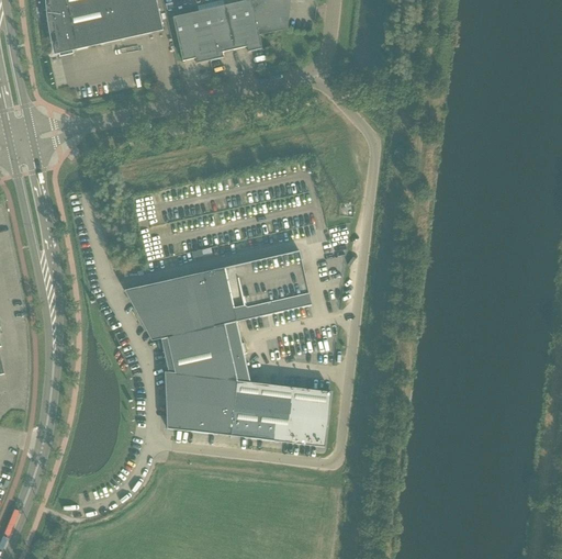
[(54,18),(52,18),(55,29),(54,29),(59,54),(74,52),(72,48),(163,28),(156,0),(51,0),(53,7),(51,7),(54,18)]
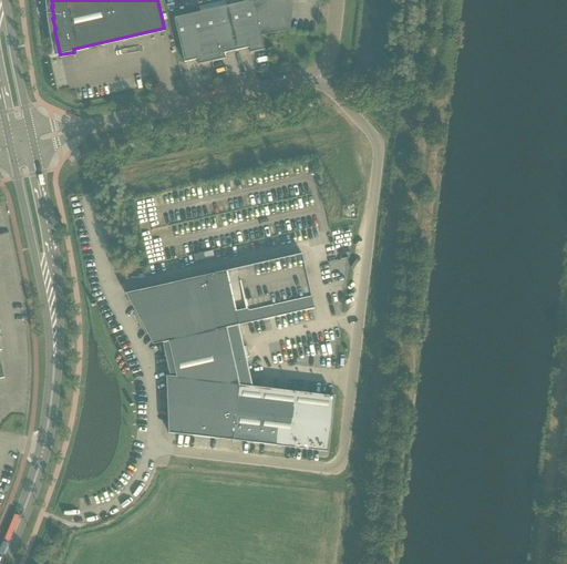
[(264,47),(260,28),(259,28),(253,0),(241,0),(226,3),(236,48),(249,45),(250,49),(249,49),(249,50),(264,47)]
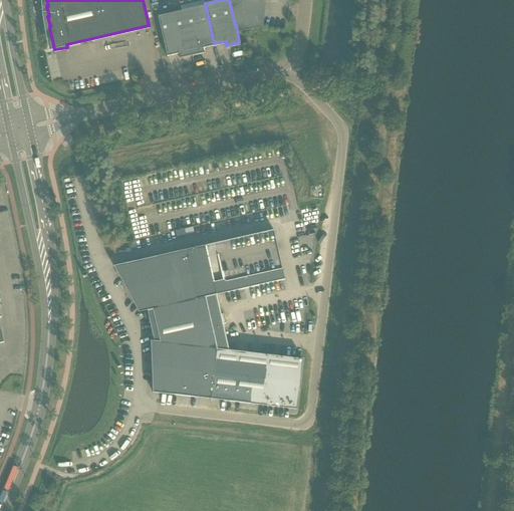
[(229,0),(235,25),(236,25),(258,20),(260,0),(229,0)]
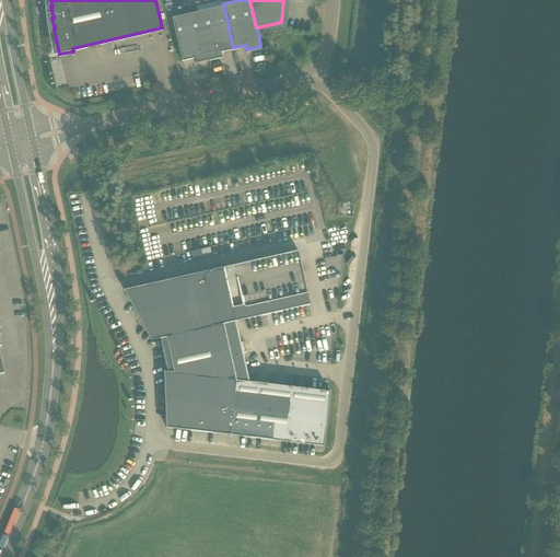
[(221,50),(233,47),(223,3),(198,9),(209,58),(223,55),(222,54),(221,50)]
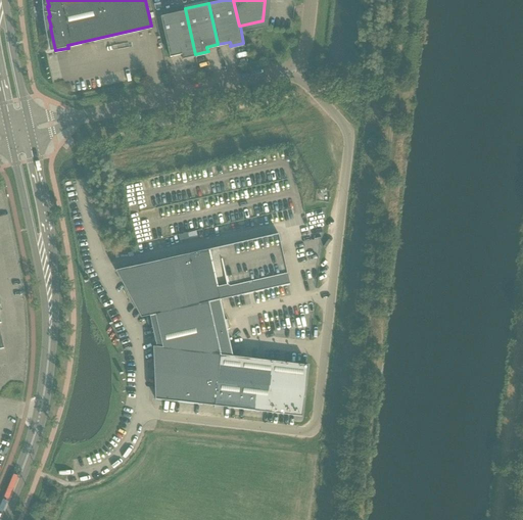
[(195,54),(185,8),(160,14),(170,55),(182,52),(183,56),(182,56),(183,57),(195,54)]
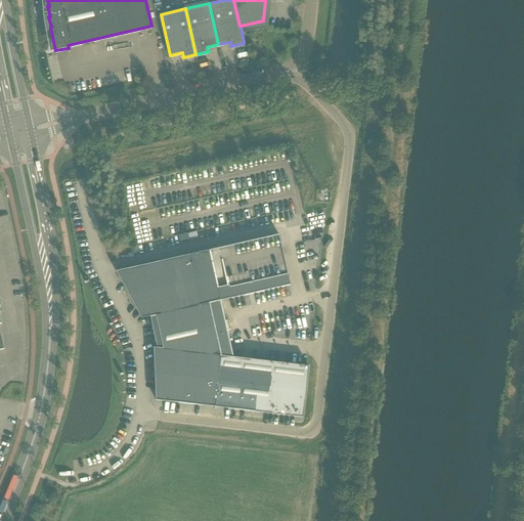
[(302,415),(308,363),(233,355),(227,328),(229,327),(227,317),(225,318),(220,298),(290,283),(278,232),(116,269),(117,270),(118,270),(141,313),(140,314),(141,316),(149,314),(157,345),(154,345),(154,347),(155,347),(157,396),(156,395),(156,397),(203,403),(203,401),(227,403),(227,405),(302,415)]
